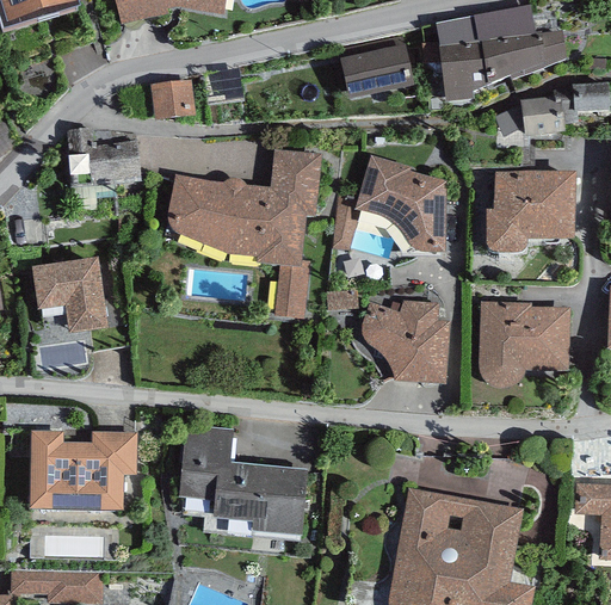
[(0,0),(0,25),(1,32),(79,8),(76,0),(0,0)]
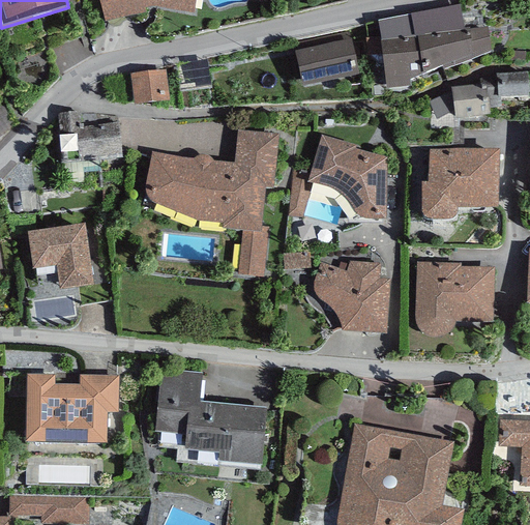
[(98,0),(102,22),(146,9),(145,5),(152,3),(193,10),(195,0),(98,0)]
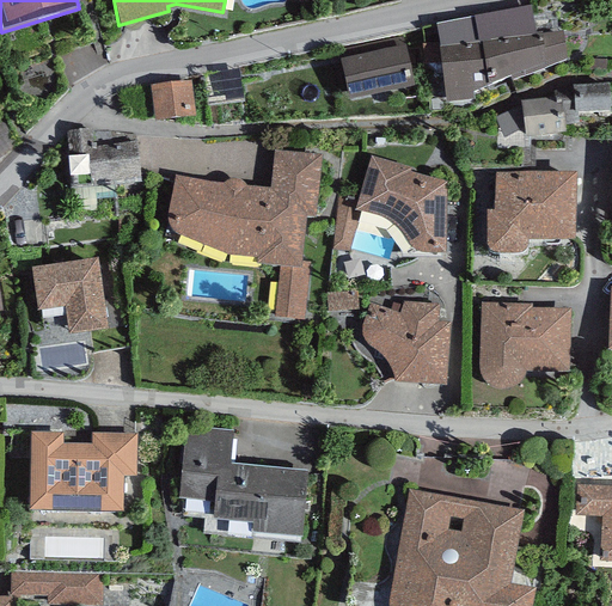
[(531,1),(473,13),(477,41),(482,40),(488,86),(545,66),(546,68),(568,59),(563,29),(537,30),(531,1)]
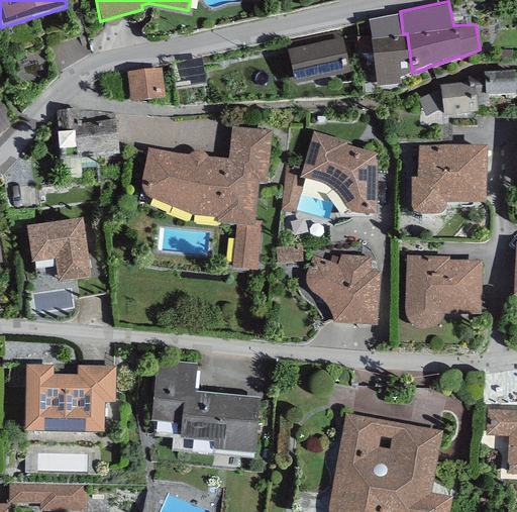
[(403,34),(400,11),(355,21),(358,54),(374,68),(377,88),(401,85),(400,79),(412,73),(407,33),(403,34)]
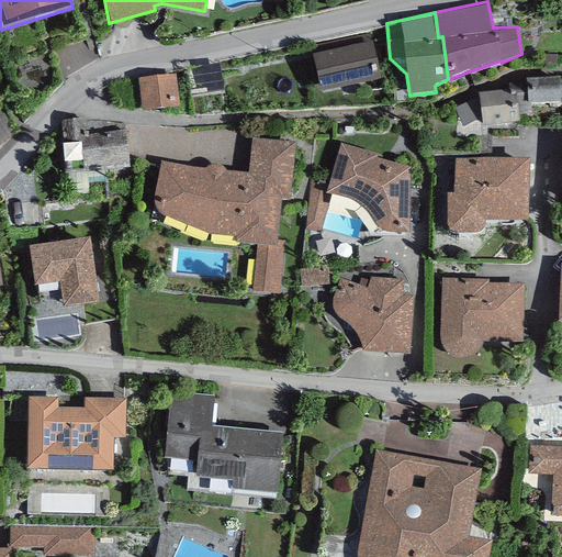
[(370,26),(308,40),(319,91),(381,78),(370,26)]
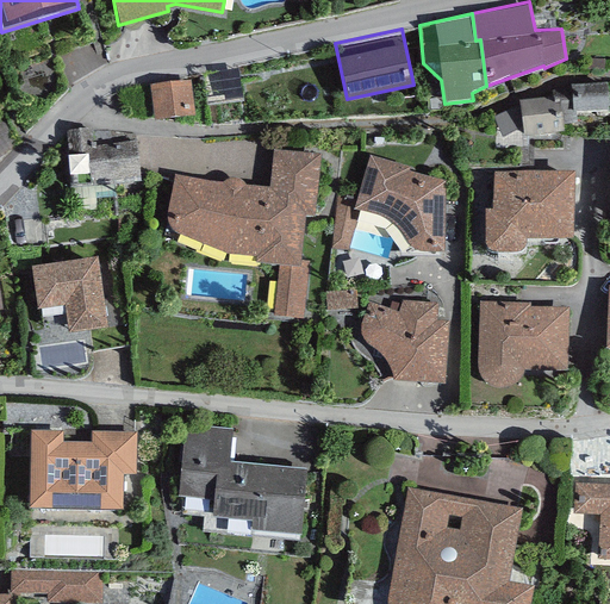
[(190,79),(149,83),(154,120),(193,116),(190,79)]
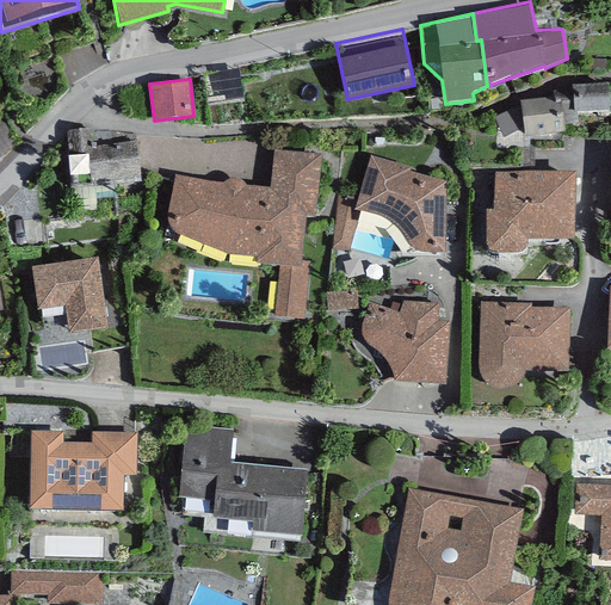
[(609,109),(608,82),(572,84),(573,96),(562,97),(563,122),(576,122),(576,111),(609,109)]
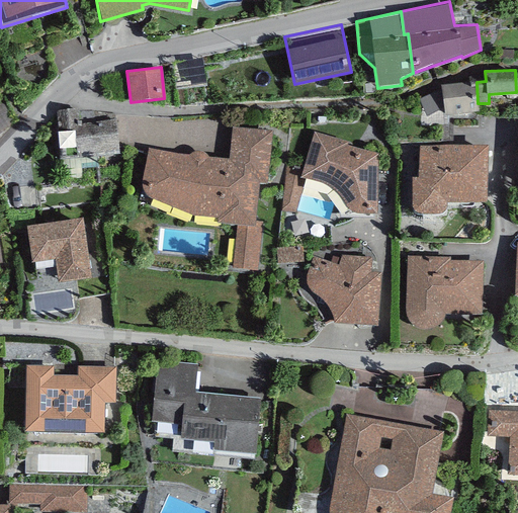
[(441,88),(419,97),(427,114),(443,106),(444,115),(479,111),(478,103),(477,82),(441,85),(441,88)]
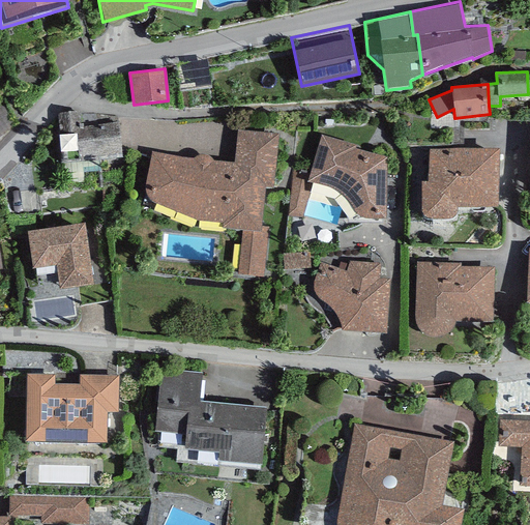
[(61,162),(122,156),(117,113),(79,108),(56,112),(61,162)]
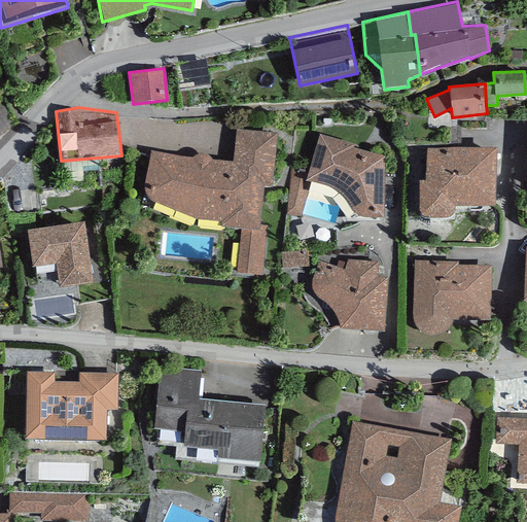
[(151,149),(144,190),(148,199),(196,220),(221,223),(220,228),(240,230),(237,272),(261,274),(267,223),(260,222),(265,186),(272,186),(277,132),(236,128),(233,160),(212,158),(211,155),(208,154),(205,152),(201,152),(198,152),(195,154),(192,155),(151,149)]
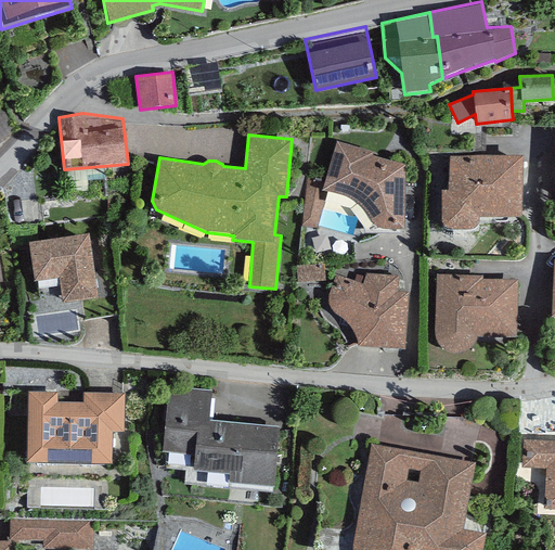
[(373,151),(336,140),(325,178),(322,190),(327,191),(343,195),(347,197),(352,200),(355,202),(360,206),(368,216),(371,221),(373,224),(375,226),(378,228),(383,229),(385,229),(404,229),(405,164),(372,154),(373,151)]
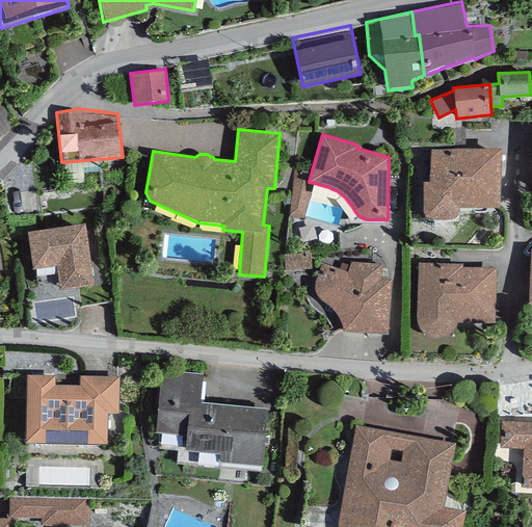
[(502,149),(431,148),(428,183),(422,183),(425,210),(425,215),(426,218),(431,220),(450,219),(454,219),(458,216),(459,214),(458,209),(500,209),(502,149)]
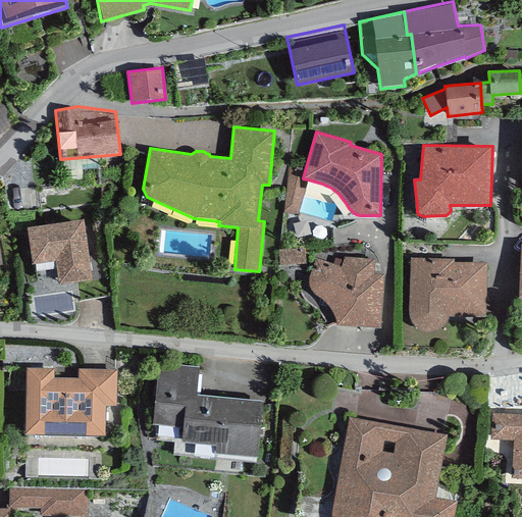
[(306,167),(289,161),(282,210),(298,212),(308,179),(303,178),(306,167)]
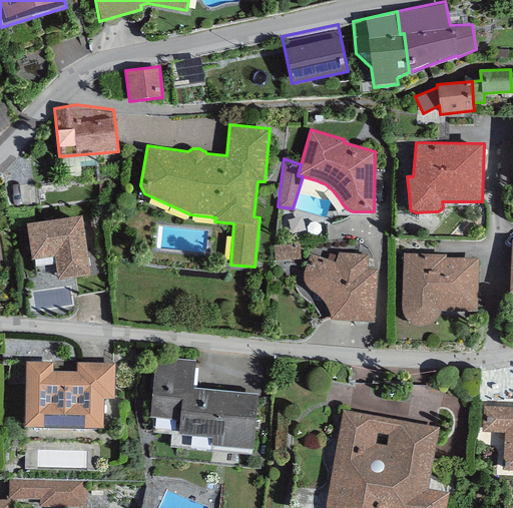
[(56,265),(58,279),(90,275),(82,216),(26,224),(31,260),(35,260),(37,268),(56,265)]
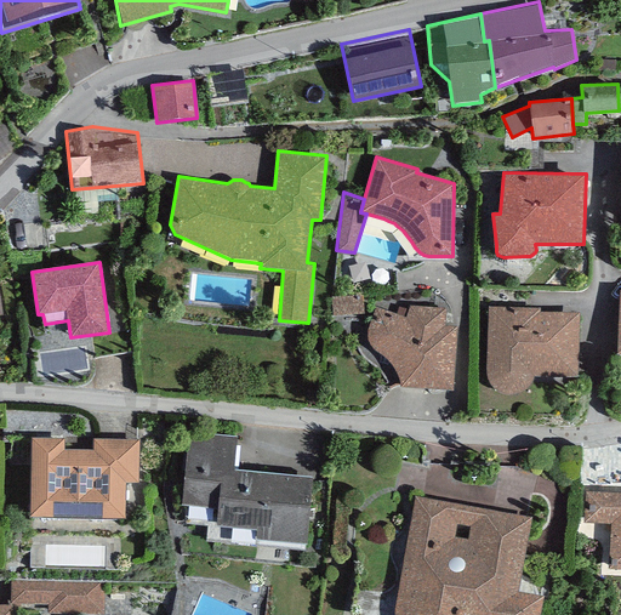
[(363,290),(332,292),(334,312),(364,311),(363,290)]
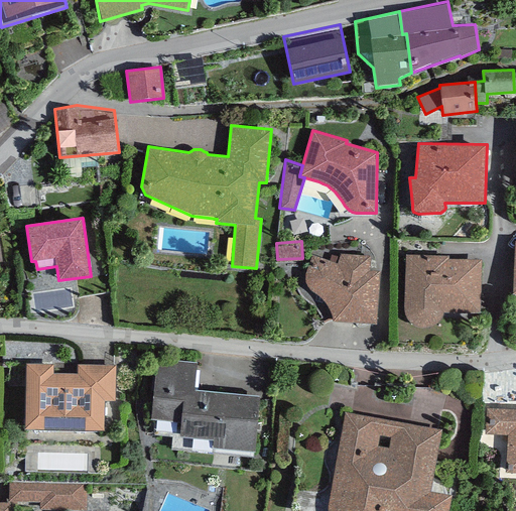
[(370,254),(341,252),(337,261),(311,253),(306,268),(305,271),(305,276),(305,280),(306,284),(310,288),(315,291),(318,295),(325,299),(328,305),(330,310),(332,316),(333,322),(376,325),(379,269),(370,268),(370,254)]
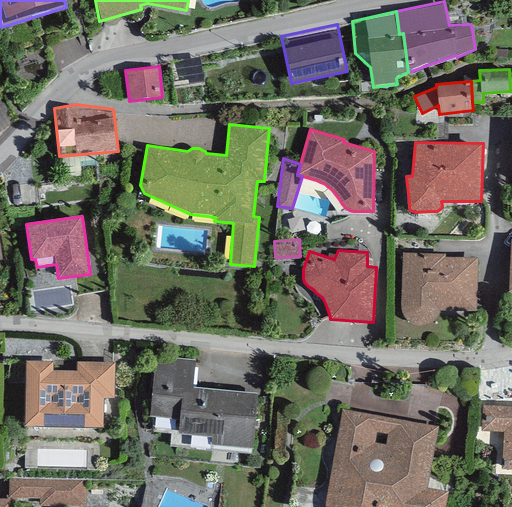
[(446,252),(402,251),(401,304),(401,307),(402,311),(404,315),(407,318),(410,320),(414,322),(418,323),(423,324),(427,323),(431,321),(434,318),(437,315),(438,312),(439,309),(476,310),(477,256),(446,254),(446,252)]
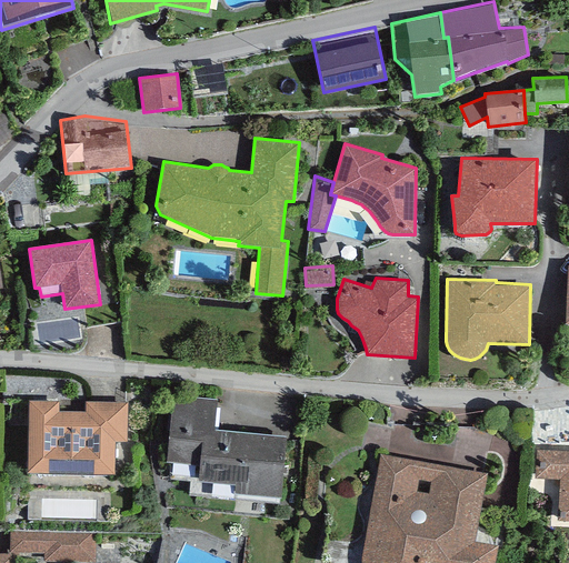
[(218,395),(173,392),(167,462),(200,465),(199,482),(235,485),(233,495),(281,499),(288,435),(216,429),(218,395)]
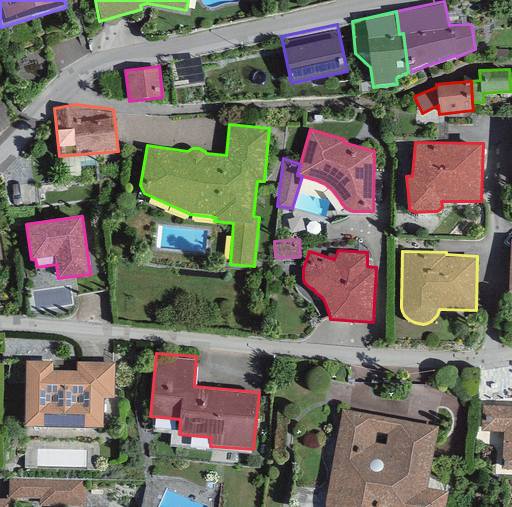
[(52,361),(25,360),(24,427),(103,428),(104,399),(114,399),(115,361),(76,361),(76,370),(52,370),(52,361)]
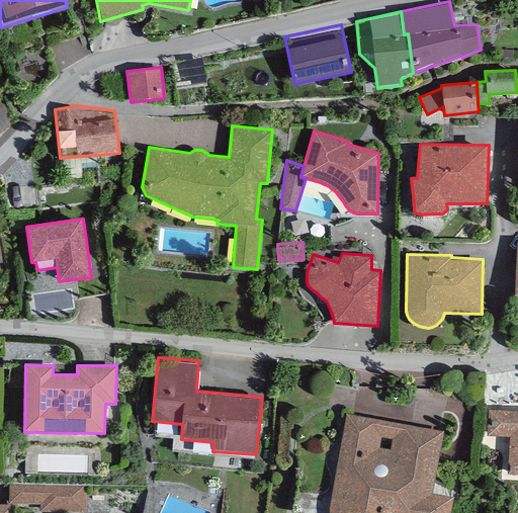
[(517,409),(488,408),(487,434),(508,435),(507,472),(517,473),(517,409)]
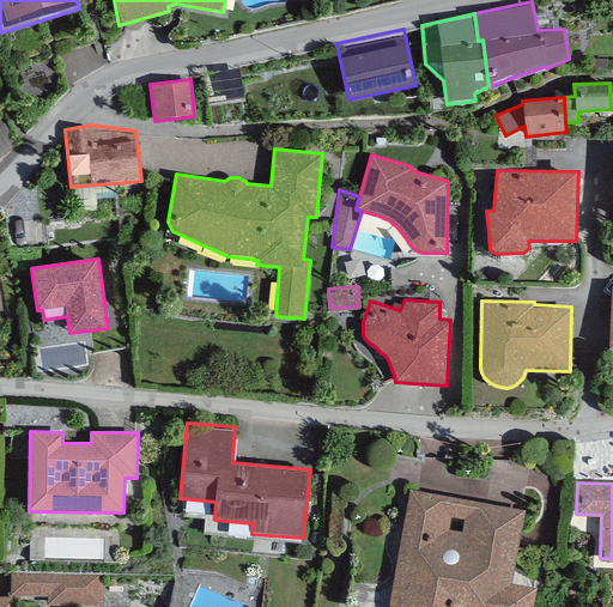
[(525,509),(410,489),(390,595),(388,602),(388,606),(533,606),(535,592),(513,586),(525,509)]
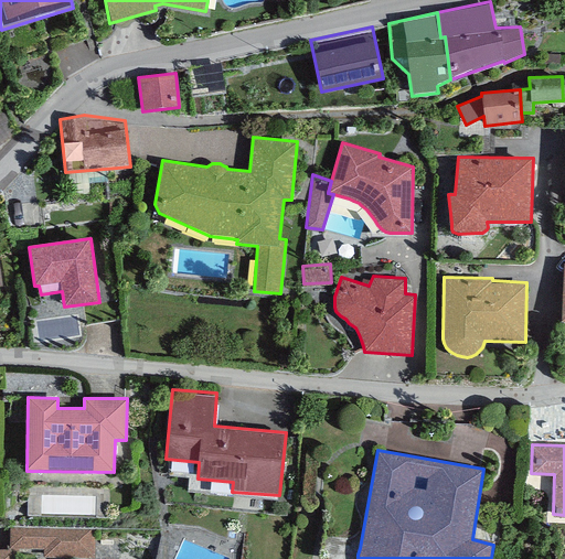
[(10,523),(10,547),(43,547),(43,556),(95,557),(95,524),(10,523)]
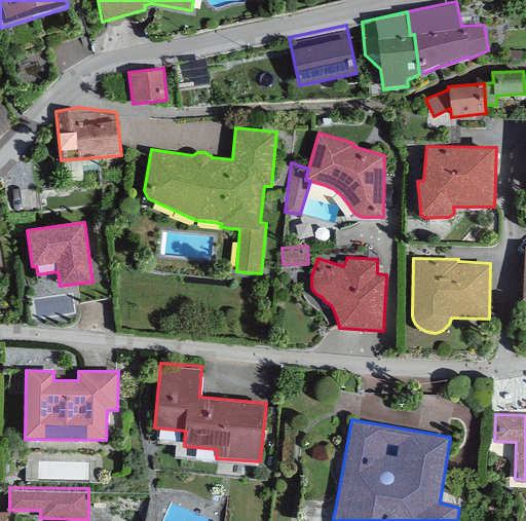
[(10,520),(11,511),(0,510),(0,520),(10,520)]
